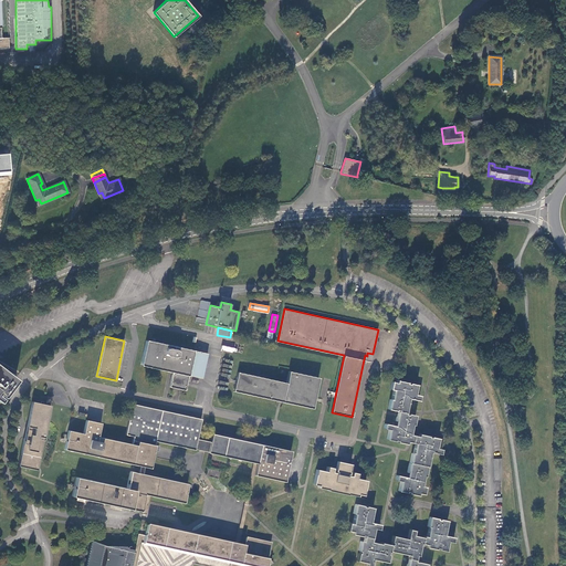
[(207,354),(146,339),(140,365),(166,370),(173,373),(173,374),(171,373),(168,386),(174,387),(179,388),(185,389),(188,376),(188,375),(201,378),(207,357),(207,354)]
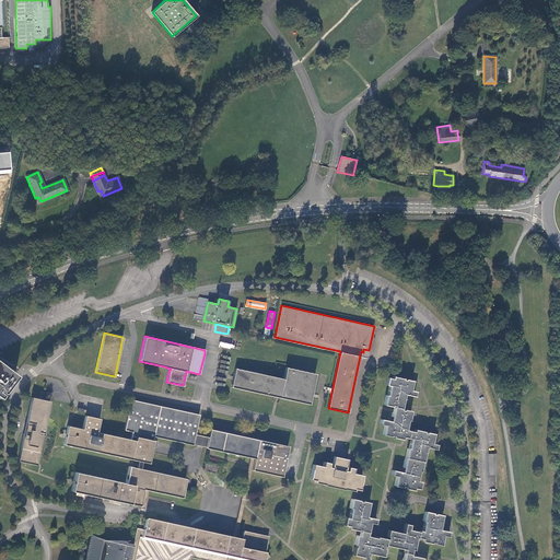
[(15,375),(0,362),(0,395),(1,394),(0,393),(0,391),(2,393),(15,375)]
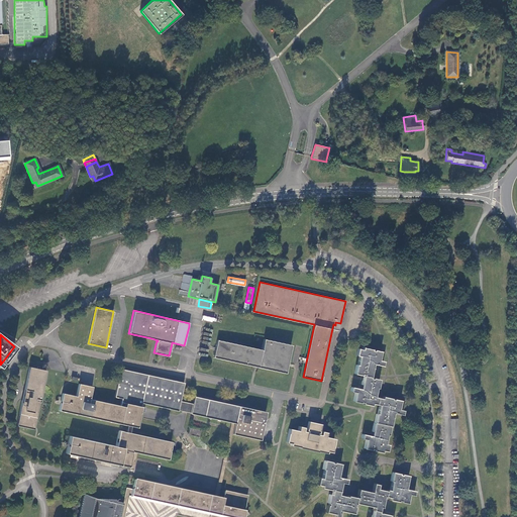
[(285,373),(291,344),(264,338),(261,349),(216,340),(213,356),(285,373)]
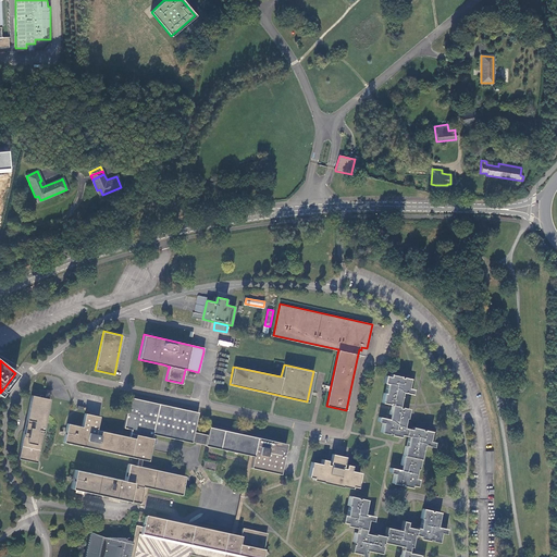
[(400,375),(392,373),(391,376),(386,375),(384,383),(387,384),(385,393),(384,393),(382,403),(390,405),(390,403),(392,404),(390,416),(392,416),(391,420),(379,418),(378,422),(382,423),(381,433),(388,434),(391,434),(391,435),(400,438),(401,435),(409,437),(407,446),(406,446),(401,467),(403,467),(401,471),(391,468),(390,473),(394,474),(392,484),(399,486),(399,485),(401,485),(401,486),(411,490),(412,486),(417,487),(419,480),(416,479),(417,470),(419,470),(423,449),(422,449),(422,445),(434,447),(434,443),(430,442),(432,432),(424,431),(422,431),(422,430),(412,428),(412,430),(404,428),(406,418),(407,419),(409,409),(401,407),(401,408),(399,408),(401,396),(400,396),(401,392),(412,394),(413,388),(409,387),(411,379),(403,376),(403,378),(400,376),(400,375)]
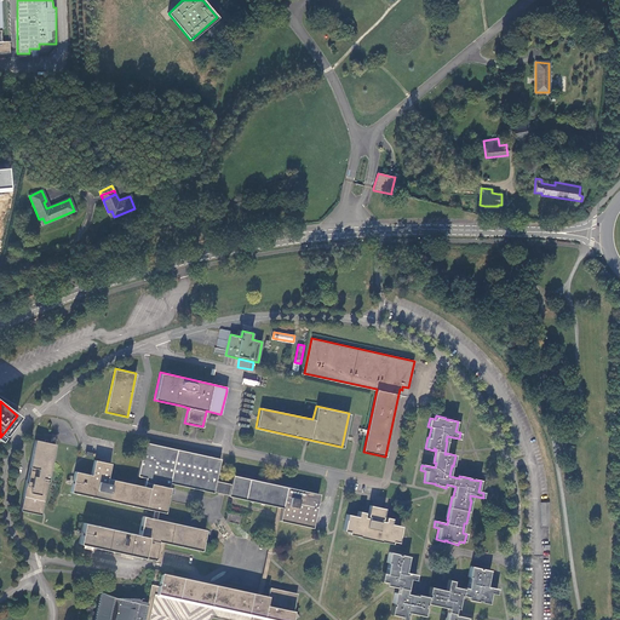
[(35,440),(30,464),(27,480),(19,510),(40,515),(56,443),(47,442),(47,443),(45,442),(45,441),(35,440)]
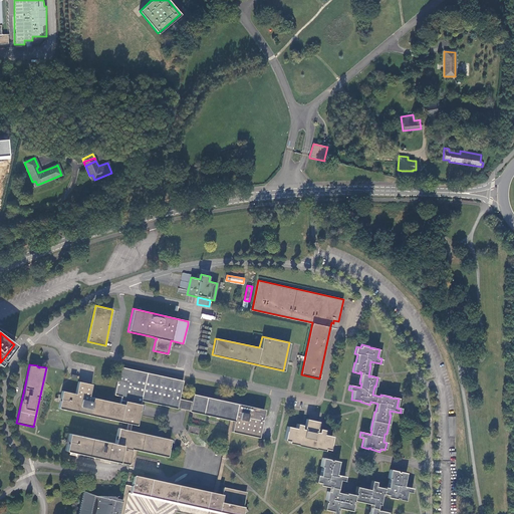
[(183,380),(120,366),(114,395),(121,397),(120,403),(89,396),(92,383),(78,380),(76,394),(62,391),(58,408),(127,423),(132,423),(137,425),(142,404),(141,404),(142,401),(177,408),(179,399),(183,380)]
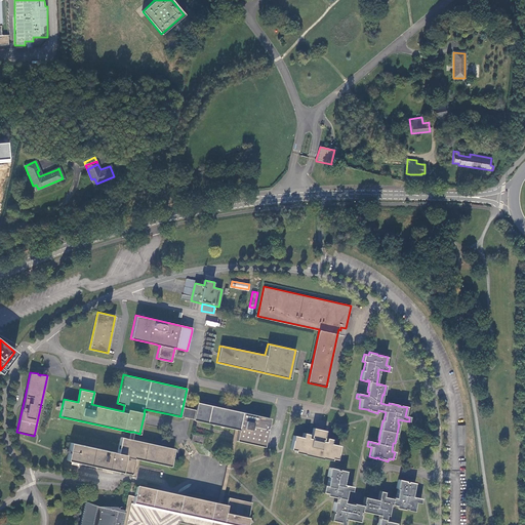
[(271,418),(197,402),(196,409),(194,418),(194,419),(235,429),(238,430),(239,430),(237,440),(265,446),(265,444),(269,423),(271,418)]
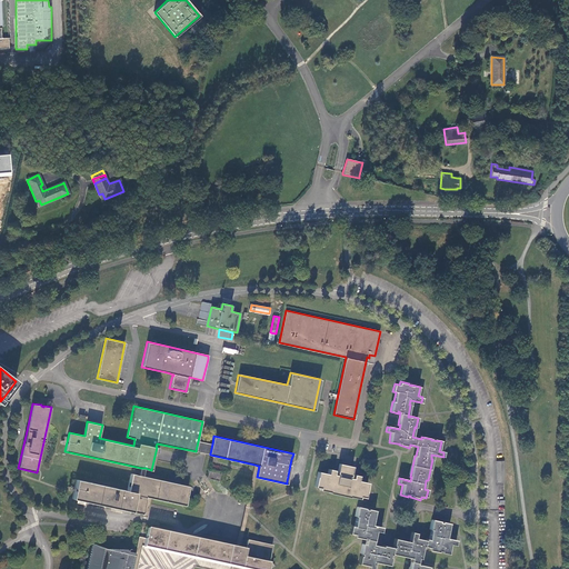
[(196,451),(210,453),(212,443),(198,441),(196,451)]
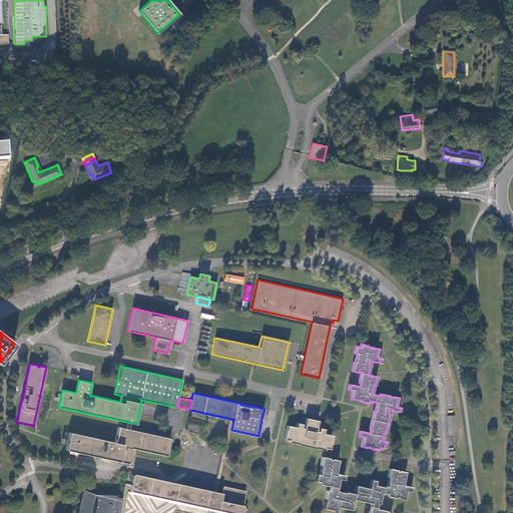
[(229,419),(213,494),(216,495),(224,460),(232,420),(229,419)]
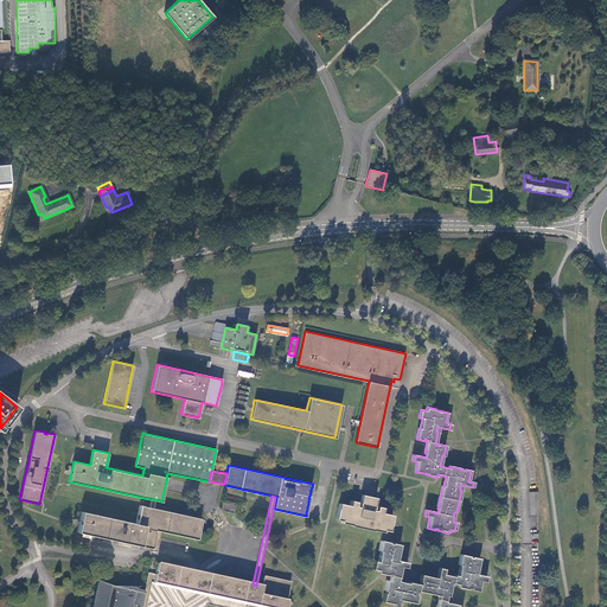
[(359,505),(360,506),(363,498),(374,500),(371,509),(374,509),(376,498),(362,496),(359,505)]
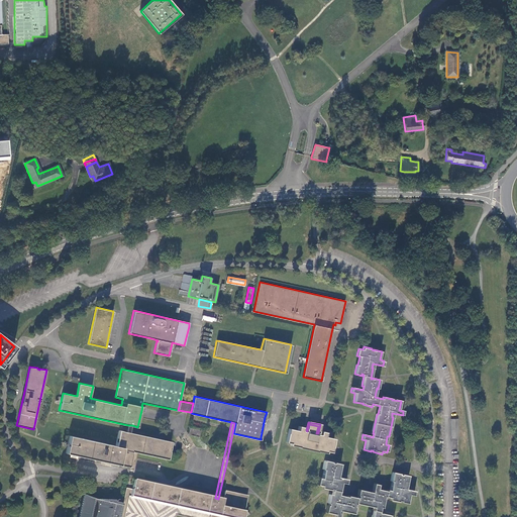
[(316,434),(316,433),(318,426),(309,424),(307,431),(307,432),(303,431),(304,428),(299,426),(298,431),(289,429),(286,442),(291,443),(290,445),(299,447),(299,448),(317,452),(317,451),(326,453),(326,451),(331,452),(334,439),(325,437),(326,433),(321,432),(320,435),(316,434)]
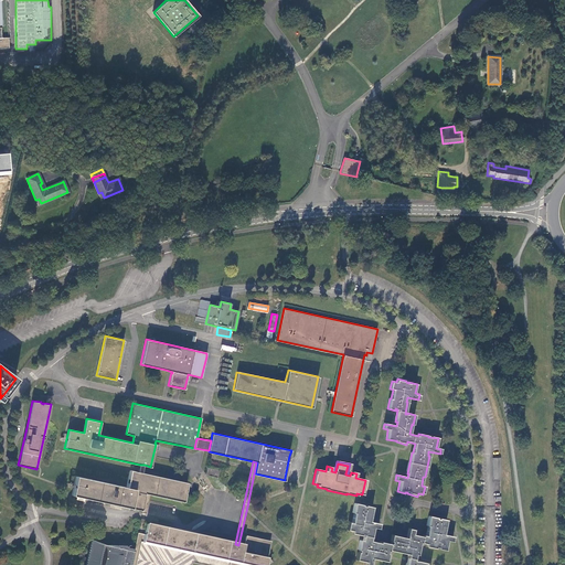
[(139,471),(130,470),(127,487),(76,476),(72,494),(85,498),(141,510),(145,492),(147,493),(151,494),(183,501),(188,482),(144,472),(139,471)]
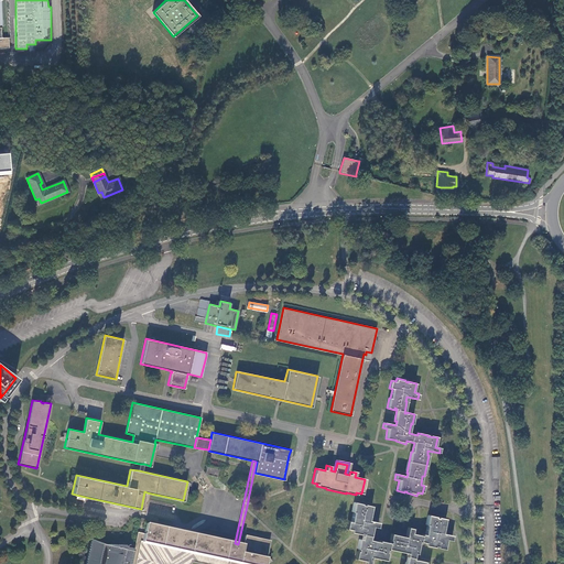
[(362,505),(355,502),(353,512),(354,513),(351,522),(348,522),(346,530),(351,531),(350,533),(360,535),(360,534),(364,534),(361,540),(359,540),(357,549),(358,550),(358,552),(357,552),(356,560),(366,562),(365,563),(369,563),(372,556),(376,557),(376,559),(386,561),(388,554),(387,553),(387,551),(388,552),(388,550),(408,554),(407,557),(408,557),(405,563),(425,563),(426,563),(414,560),(415,554),(418,554),(420,542),(425,543),(425,546),(434,549),(435,546),(437,548),(445,550),(447,540),(452,541),(453,537),(442,533),(443,529),(444,530),(446,520),(438,518),(438,519),(436,519),(436,518),(429,516),(426,525),(427,525),(425,535),(422,534),(422,535),(412,533),(413,529),(409,528),(405,539),(401,538),(401,537),(392,534),(390,541),(391,541),(391,543),(380,541),(379,543),(370,541),(372,528),(378,529),(379,523),(368,521),(368,517),(370,517),(372,507),(365,505),(365,506),(362,506),(362,505)]
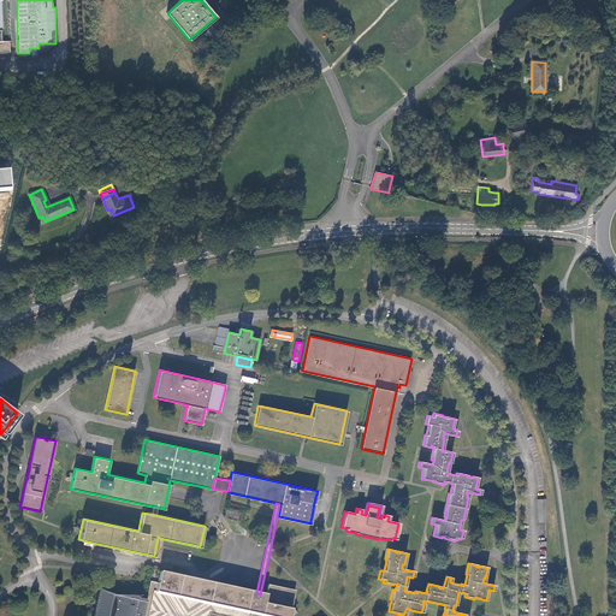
[(146,602),(140,600),(135,615),(147,615),(153,593),(155,593),(160,573),(158,572),(159,567),(154,567),(154,566),(146,602)]
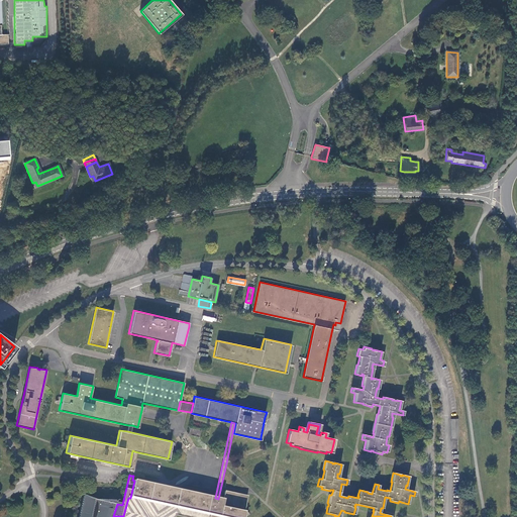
[(130,498),(210,515),(218,516),(243,516),(247,497),(225,492),(223,500),(218,499),(215,498),(134,481),(130,498)]
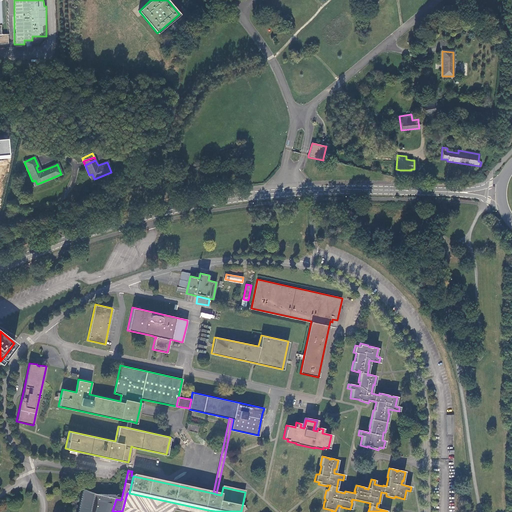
[(82,491),(78,511),(112,511),(116,499),(114,496),(96,496),(95,496),(82,491)]
